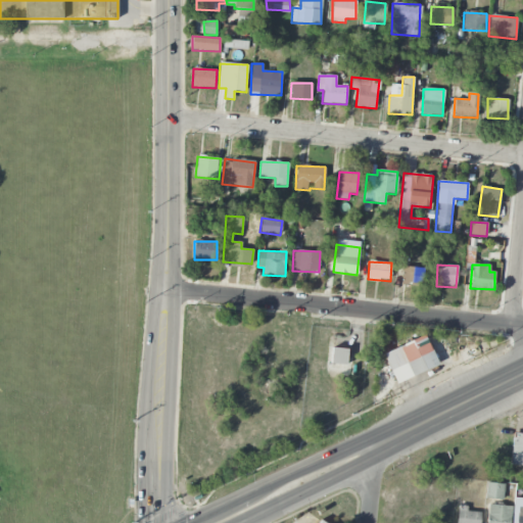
[(401,283),(424,284),(425,268),(402,267),(401,283)]
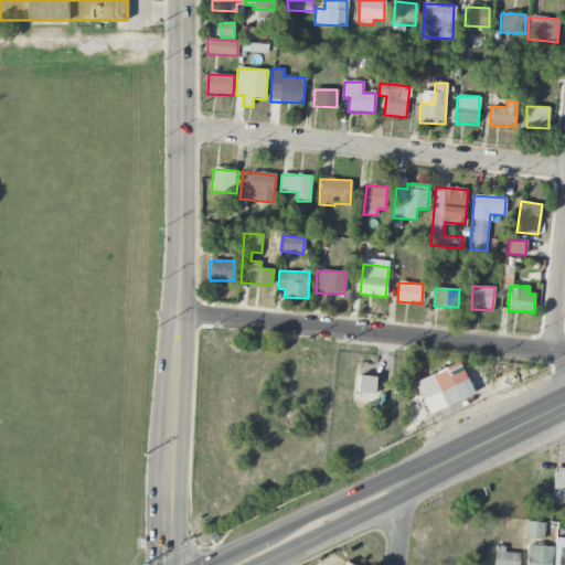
[(473,395),(459,362),(414,382),(427,414),(473,395)]
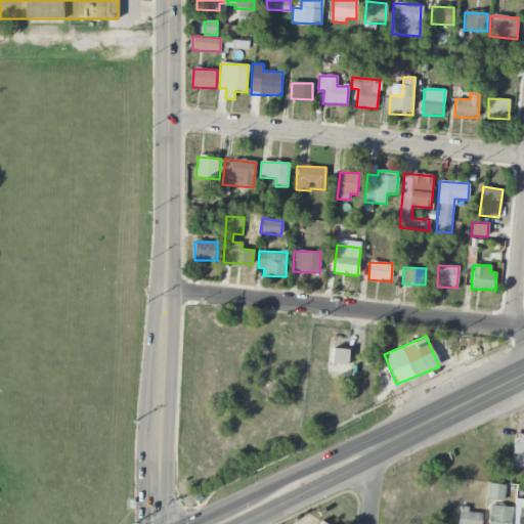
[(348,350),(332,349),(332,364),(347,365),(348,350)]
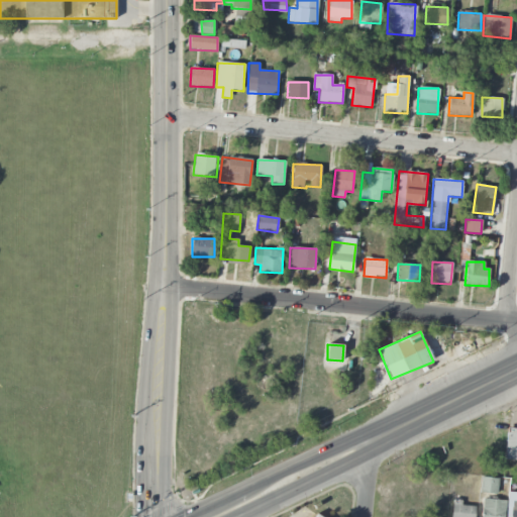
[(516,429),(507,429),(506,460),(516,460),(516,429)]
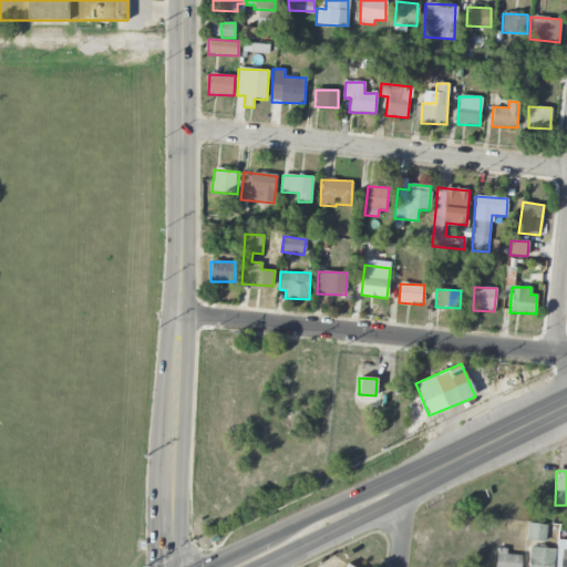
[(545,542),(546,525),(527,523),(526,540),(545,542)]
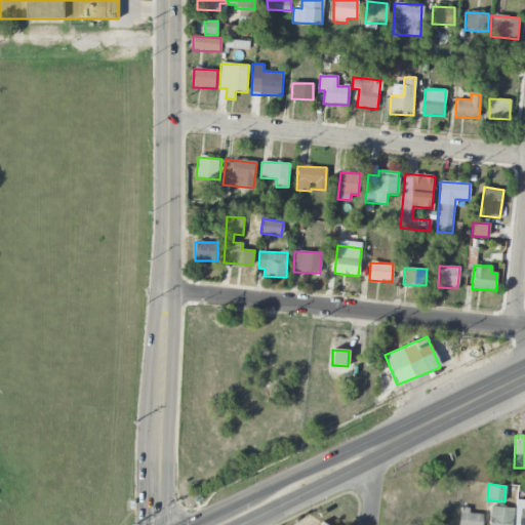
[(512,524),(513,508),(489,507),(488,524),(512,524)]
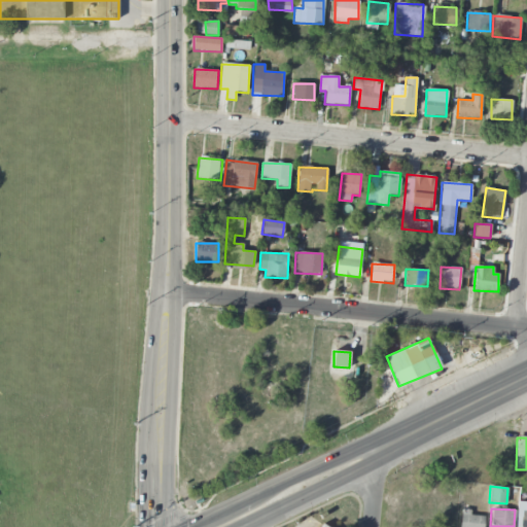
[(483,526),(484,516),(470,516),(470,510),(461,510),(460,526),(483,526)]
